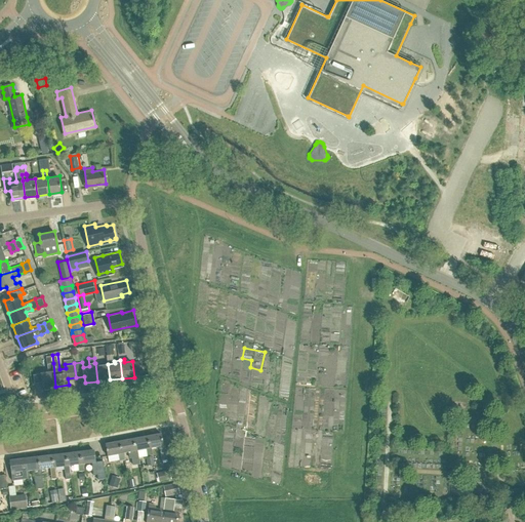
[(110,379),(108,364),(101,365),(99,362),(95,363),(97,382),(110,379)]
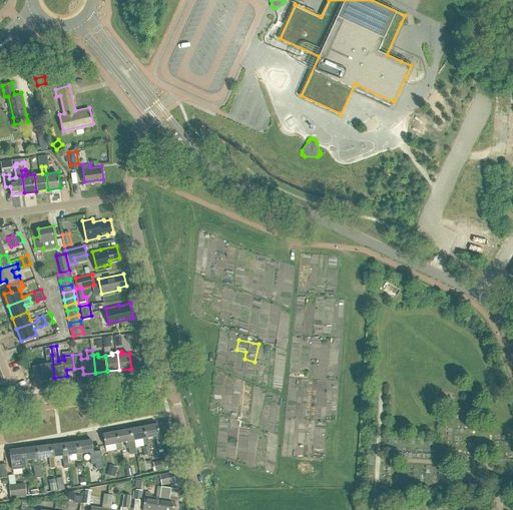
[(54,378),(52,355),(47,356),(47,362),(40,363),(41,379),(54,378)]
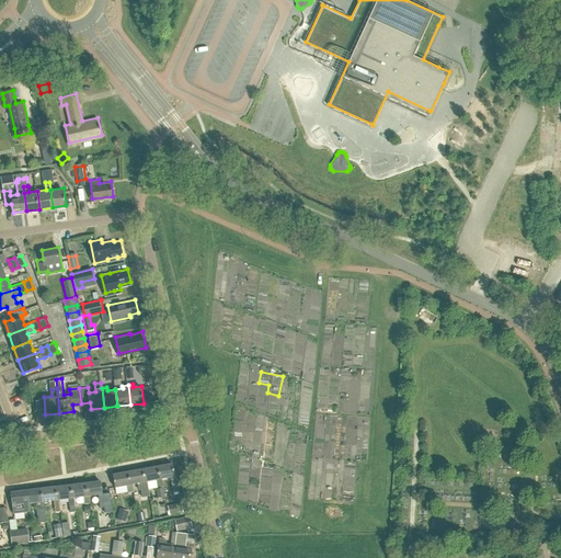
[(160,477),(162,477),(172,475),(173,484),(179,482),(178,474),(175,475),(173,462),(158,465),(160,477)]
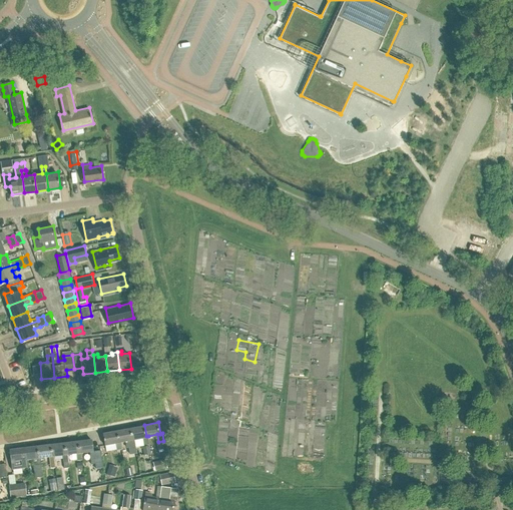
[(149,443),(148,436),(146,436),(144,425),(130,428),(132,439),(134,438),(143,437),(144,444),(148,443),(149,443)]
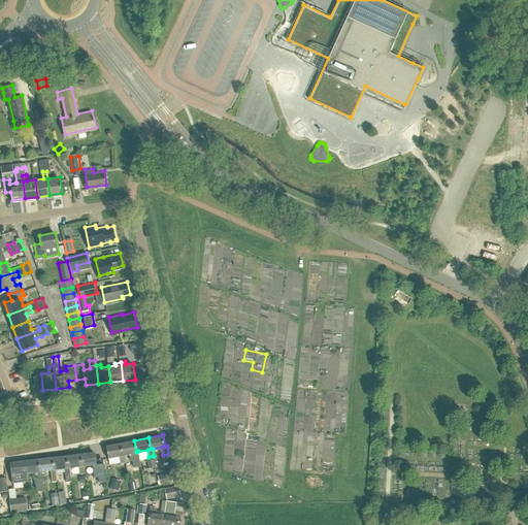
[(134,440),(121,443),(123,454),(125,454),(129,453),(131,460),(132,460),(134,467),(141,466),(138,451),(136,452),(134,440)]
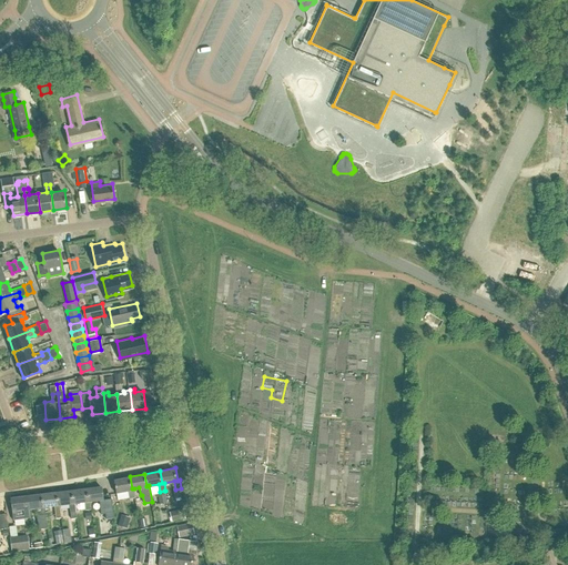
[(135,496),(134,488),(132,488),(130,476),(114,480),(117,492),(129,490),(130,497),(135,496)]
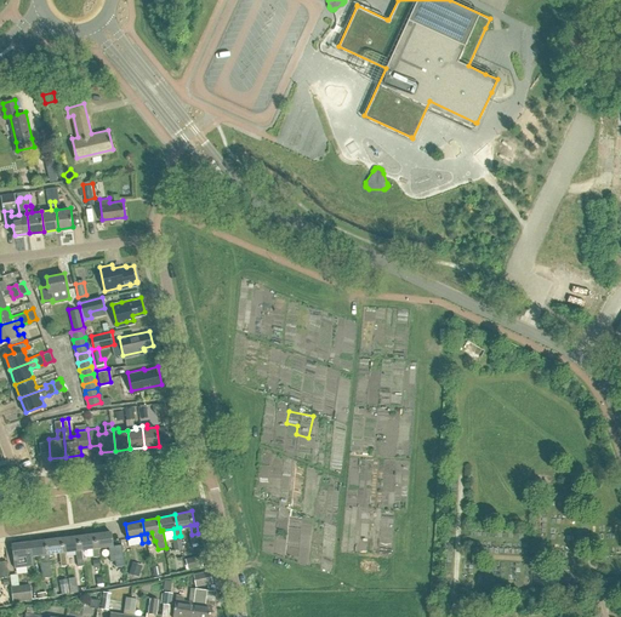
[(97,546),(100,546),(110,544),(112,558),(117,558),(117,565),(125,564),(124,556),(121,543),(114,544),(112,531),(95,532),(97,546)]
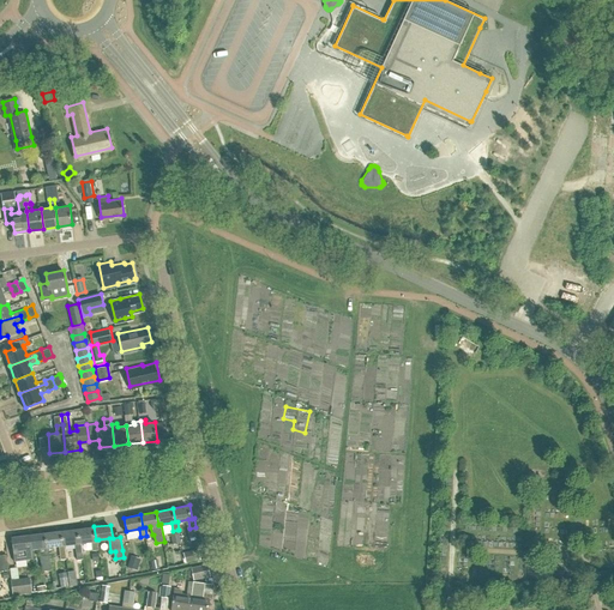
[(79,542),(82,542),(92,541),(94,549),(100,548),(98,539),(96,539),(94,526),(78,529),(79,542)]
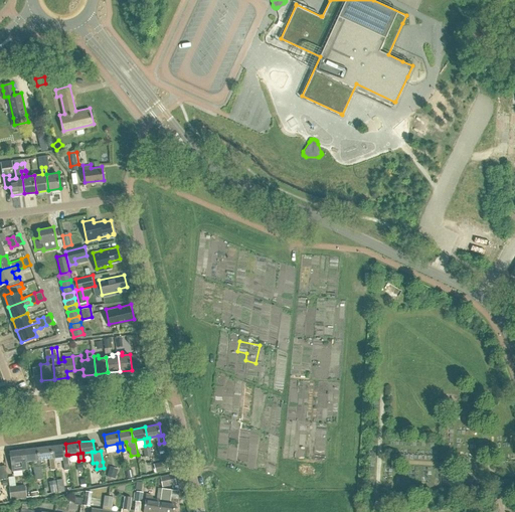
[(65,444),(51,446),(53,457),(55,457),(63,455),(64,462),(65,469),(70,468),(69,462),(68,455),(66,455),(65,444)]
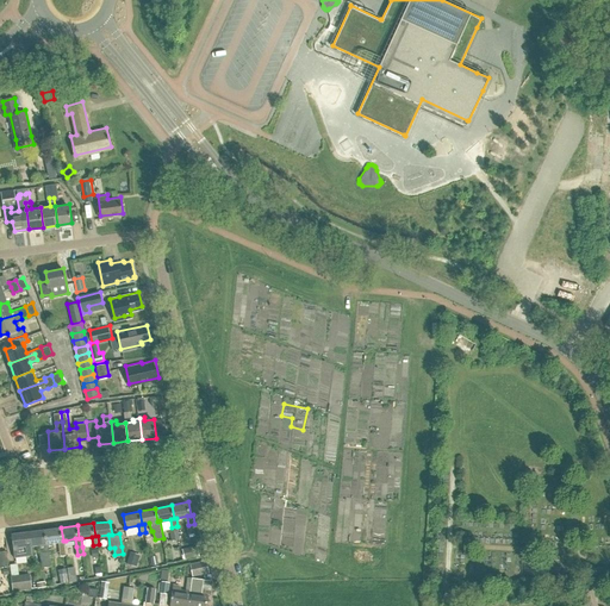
[(66,548),(66,541),(63,541),(61,528),(44,529),(47,542),(49,542),(60,541),(61,549),(61,555),(67,554),(66,548)]
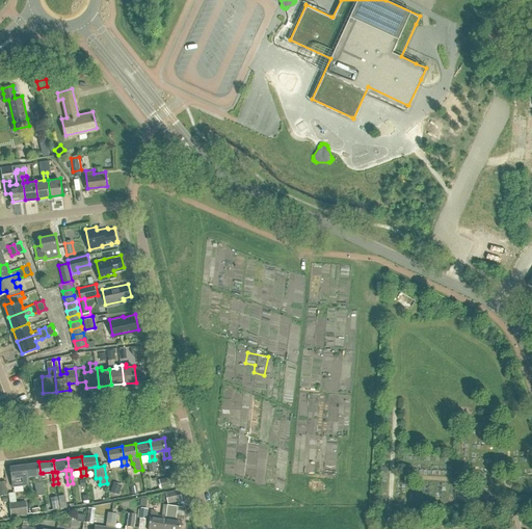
[(44,480),(43,473),(41,473),(38,461),(25,464),(26,475),(28,475),(33,474),(34,482),(35,482),(36,494),(44,493),(43,480),(44,480)]
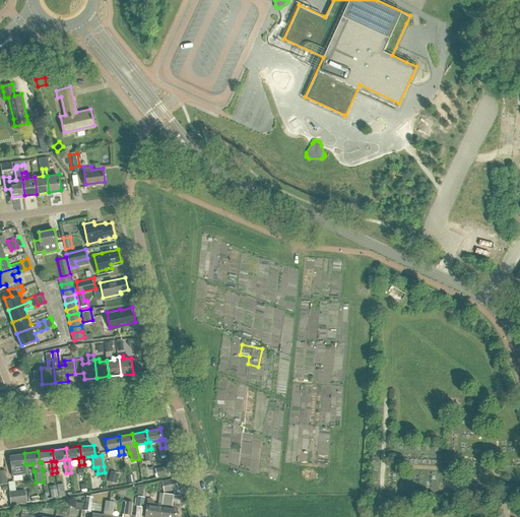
[(146,460),(153,459),(152,451),(145,452),(146,460)]
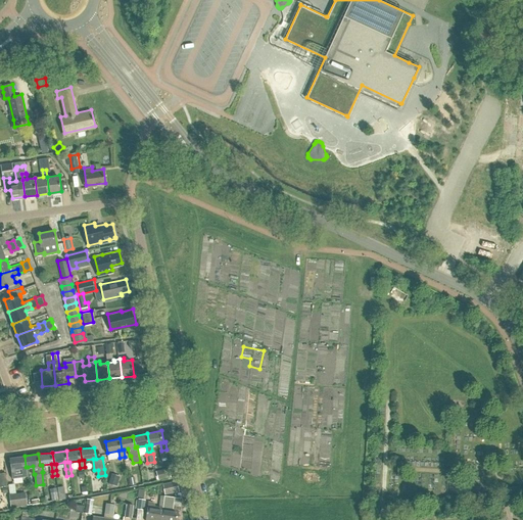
[(29,474),(28,467),(26,467),(25,456),(10,458),(12,476),(29,474)]
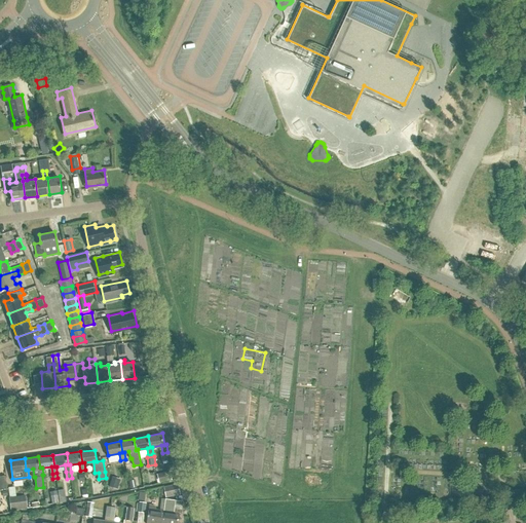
[(159,482),(173,479),(171,470),(158,473),(159,482)]
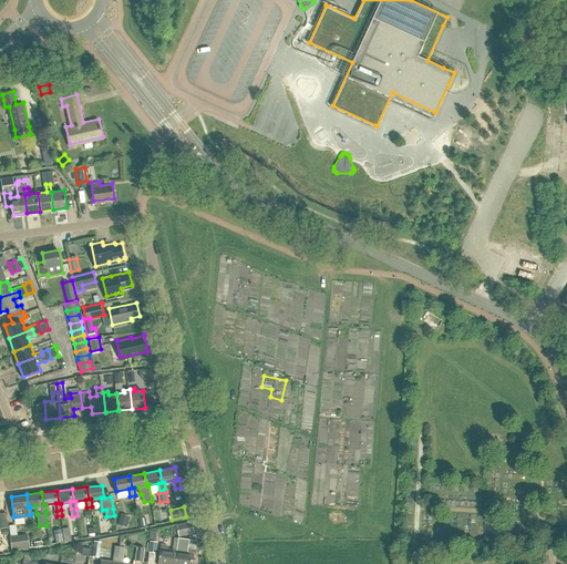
[(0,526),(9,524),(8,520),(6,511),(0,511),(0,526)]
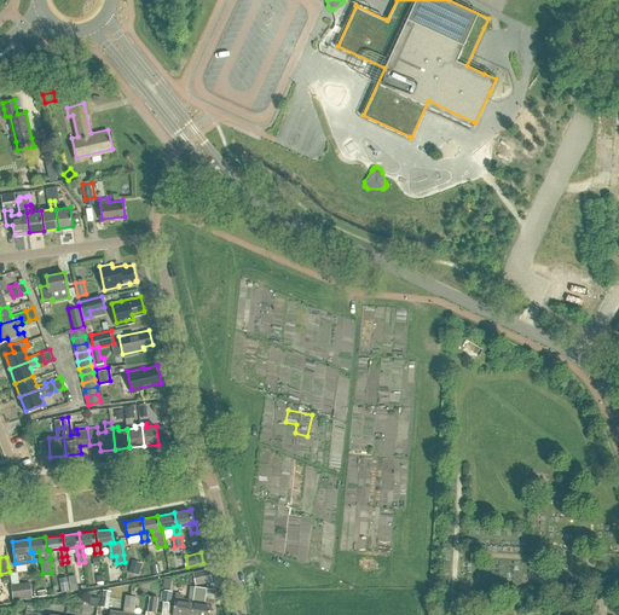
[(132,558),(128,570),(138,574),(142,562),(132,558)]
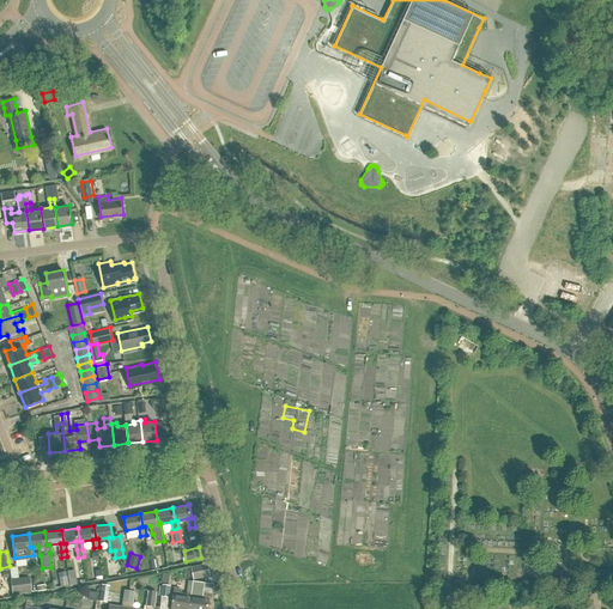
[(194,578),(211,574),(208,562),(190,566),(194,578)]
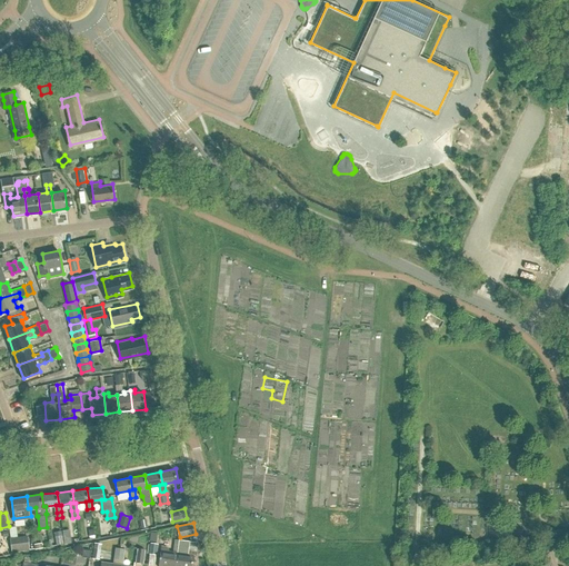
[(12,550),(30,548),(29,534),(10,536),(12,550)]
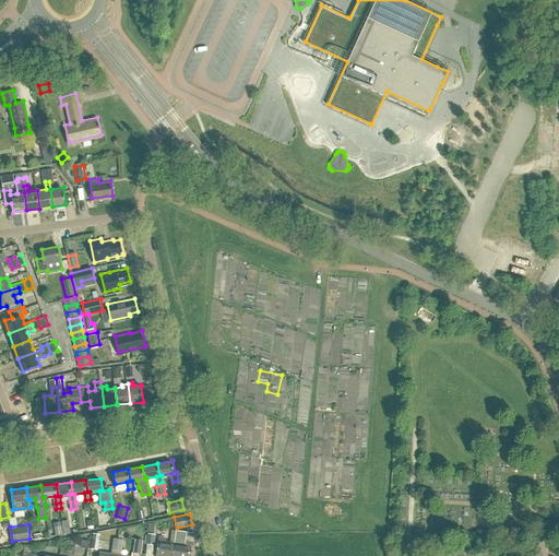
[(165,555),(171,555),(176,529),(173,529),(170,540),(158,539),(156,555),(165,555)]
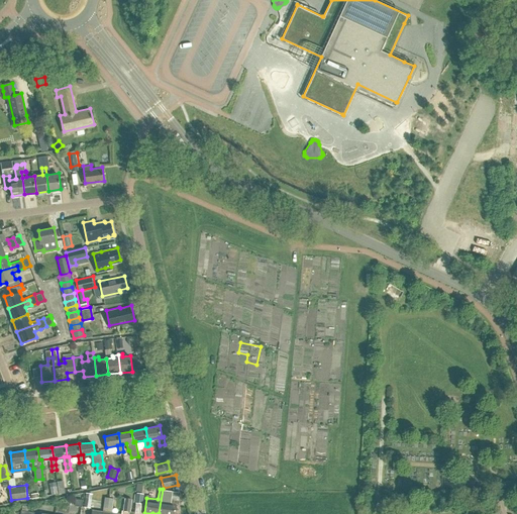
[(163,489),(159,513),(174,513),(177,502),(171,501),(172,490),(163,489)]
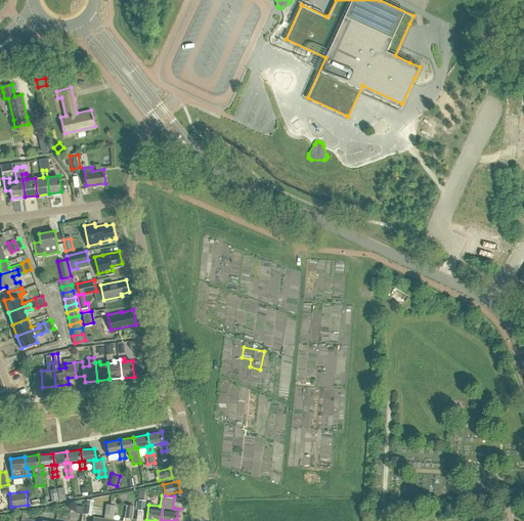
[(88,498),(86,513),(92,514),(94,500),(88,498)]
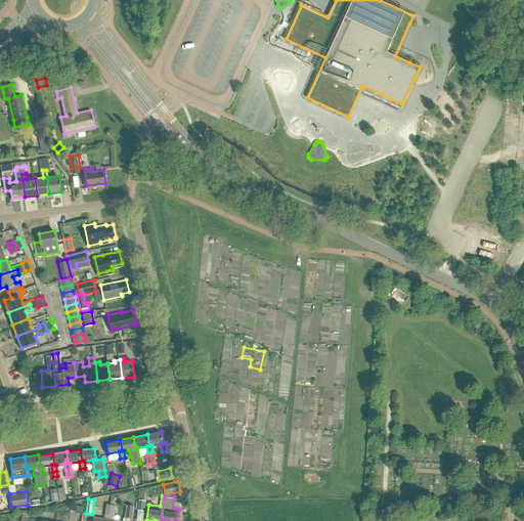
[(107,520),(111,504),(106,503),(104,517),(93,516),(92,520),(107,520)]
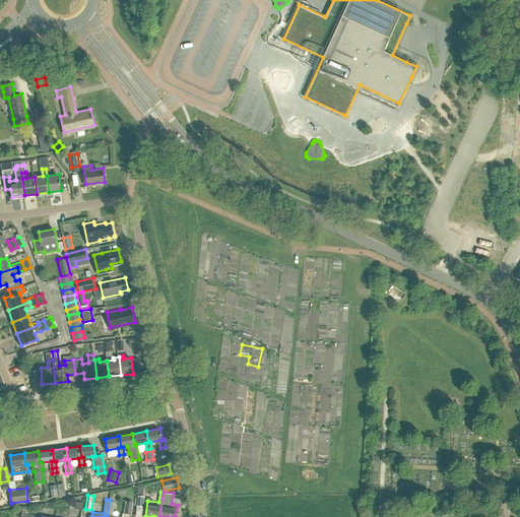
[(110,500),(107,516),(122,516),(123,516),(113,514),(115,500),(110,500)]
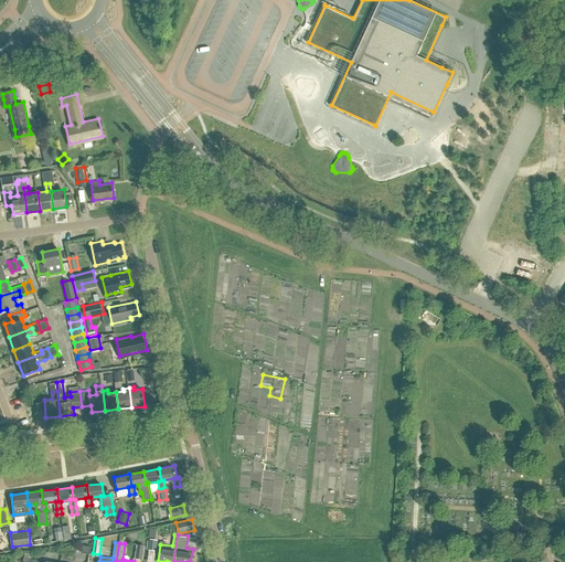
[(142,559),(145,544),(137,543),(136,558),(142,559)]
